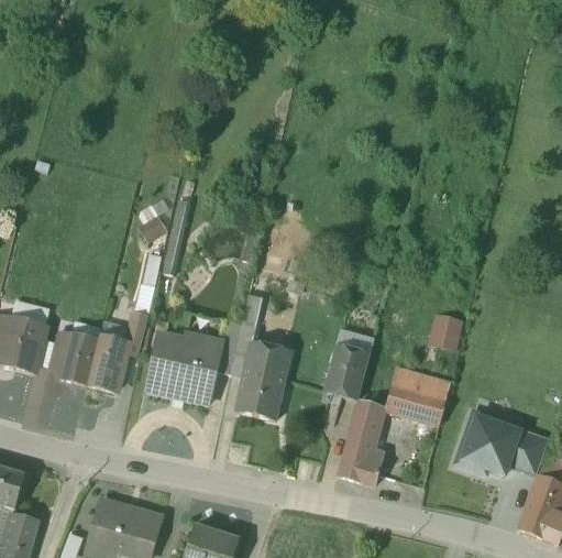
[(156,216),(139,225),(147,241),(164,231),(156,216)]
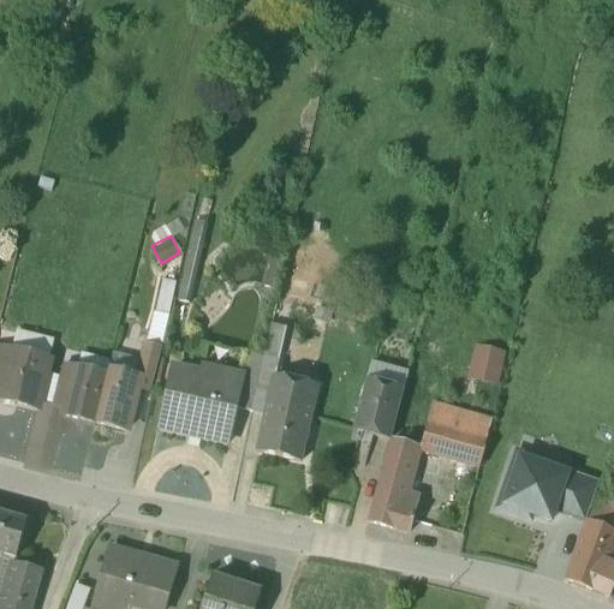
[(264,352),(252,407),(268,411),(275,374),(276,375),(287,324),(270,321),(264,352)]
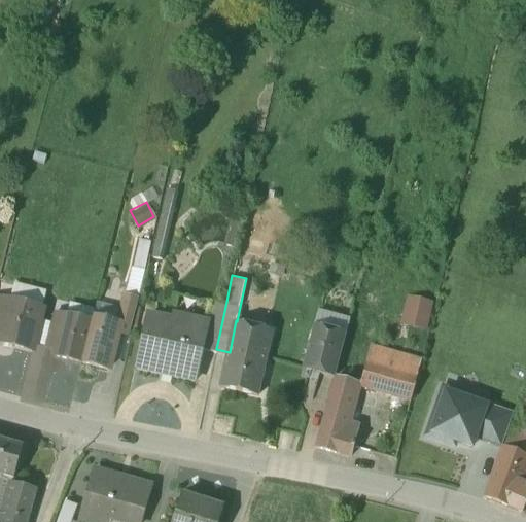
[(139,297),(125,292),(118,320),(120,321),(117,329),(132,333),(139,297)]
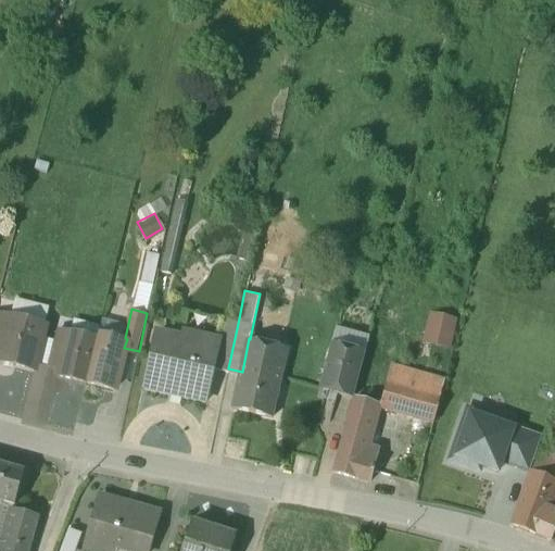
[(450,341),(454,314),(437,311),(428,310),(423,337),(450,341)]
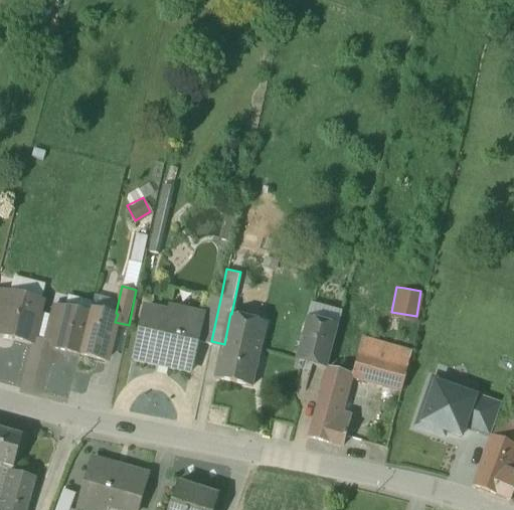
[(39,298),(8,291),(0,327),(0,331),(31,338),(39,298)]
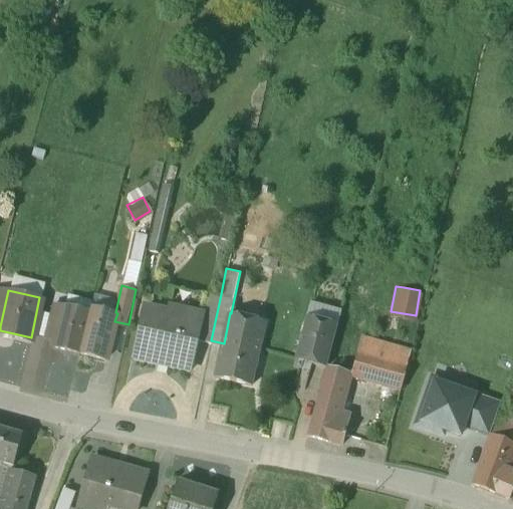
[(206,291),(201,311),(203,311),(197,337),(211,340),(221,294),(206,291)]
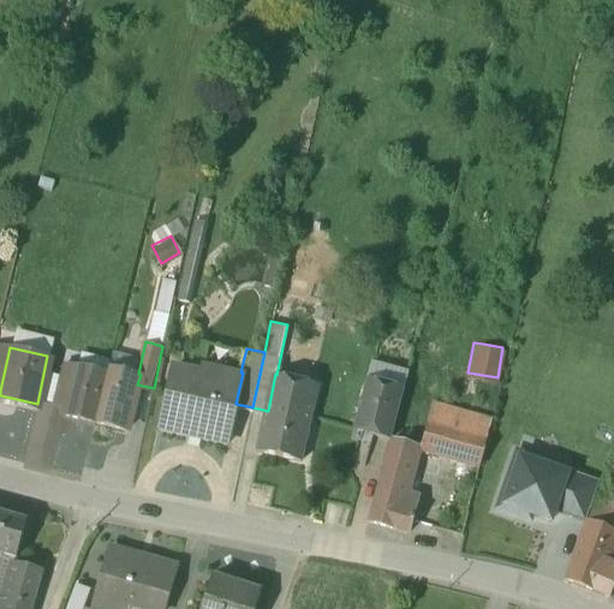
[(63,362),(53,399),(67,402),(69,404),(78,365),(63,362)]
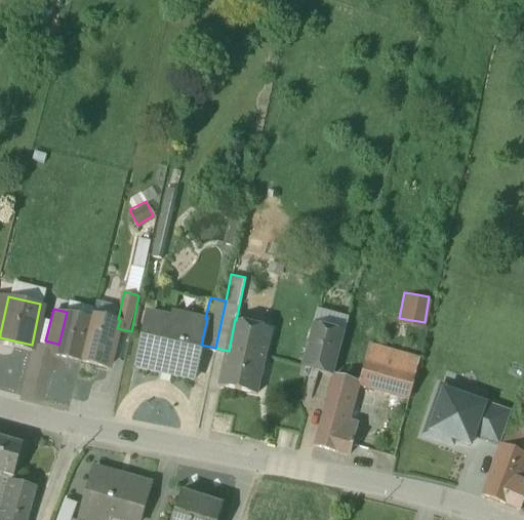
[(205,318),(174,311),(172,317),(149,312),(137,364),(194,376),(201,345),(207,318),(205,318)]
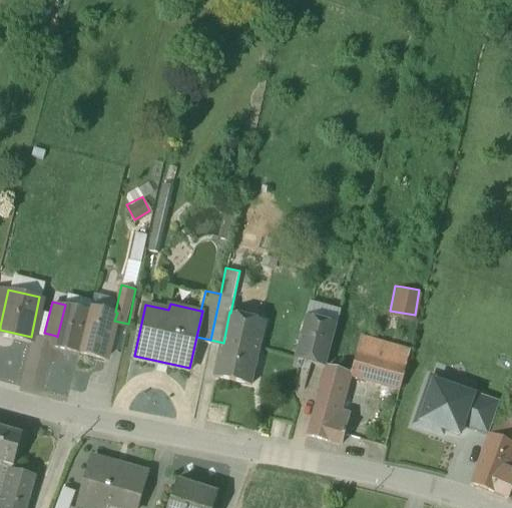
[(89,312),(65,305),(57,337),(56,336),(55,343),(80,350),(89,312)]
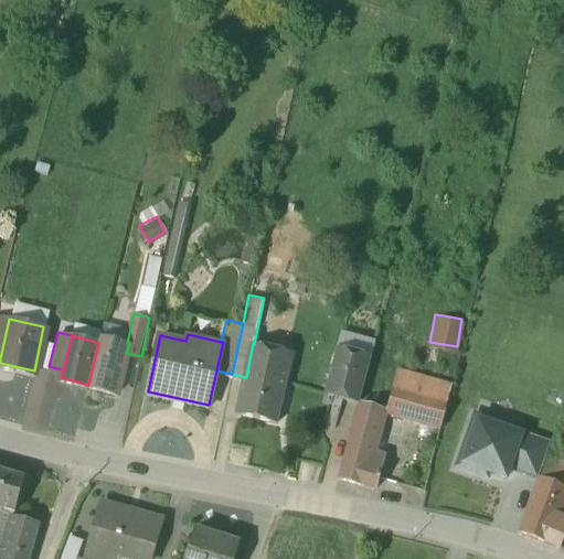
[(127,343),(100,336),(98,343),(88,385),(117,393),(126,353),(129,344),(127,343)]
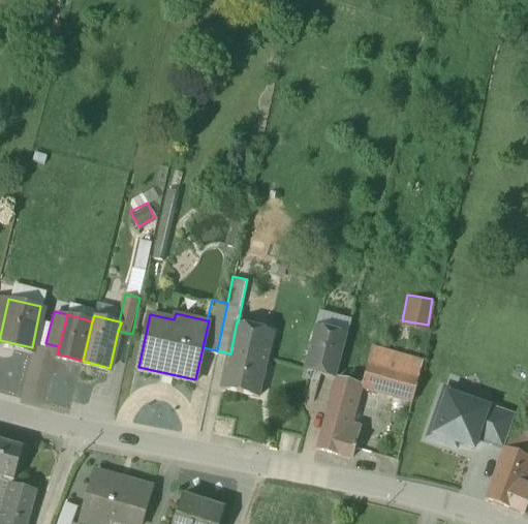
[(253,329),(238,326),(239,322),(238,322),(237,321),(230,353),(223,387),(259,394),(273,330),(253,326),(253,329)]
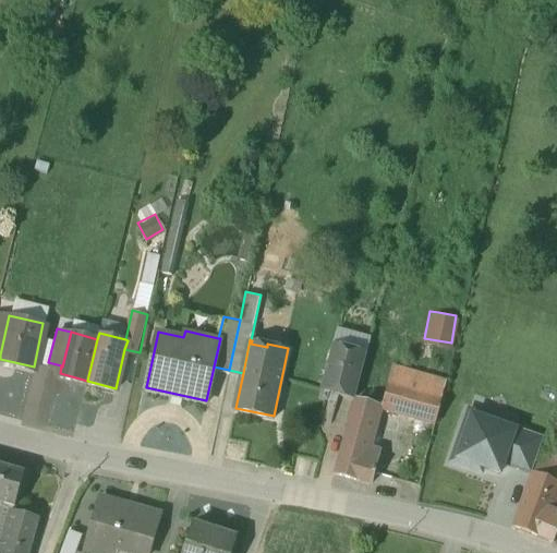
[(365,352),(333,344),(321,386),(354,395),(365,352)]
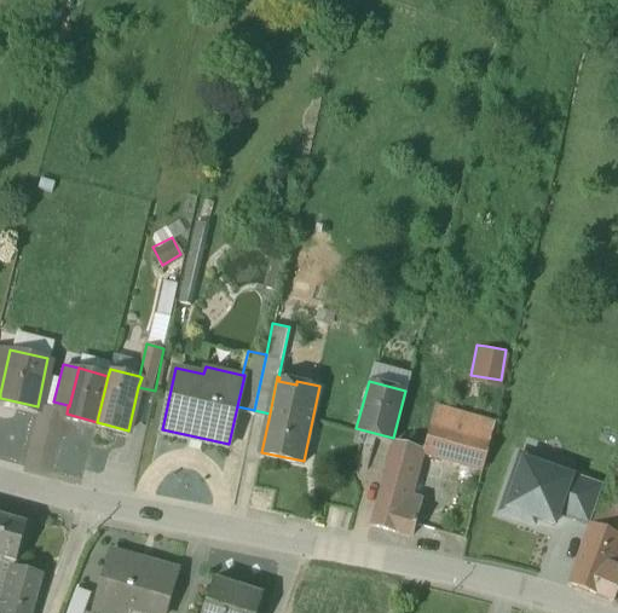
[(495,420),(437,402),(431,423),(490,441),(495,420)]
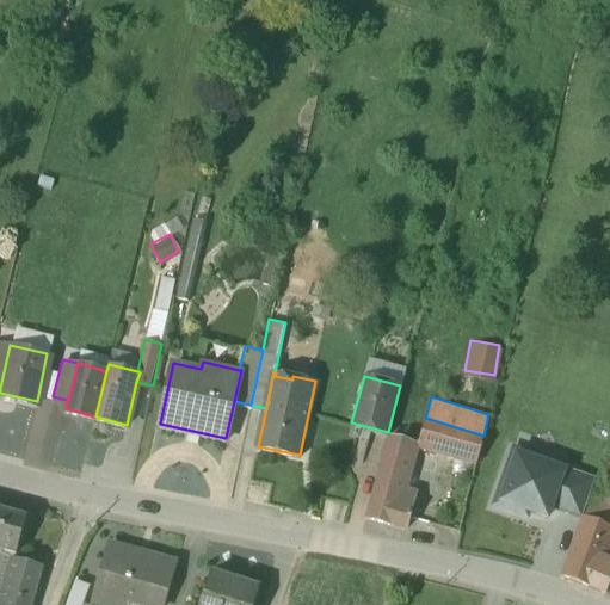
[(484,436),(425,418),(419,443),(462,456),(476,460),(484,436)]
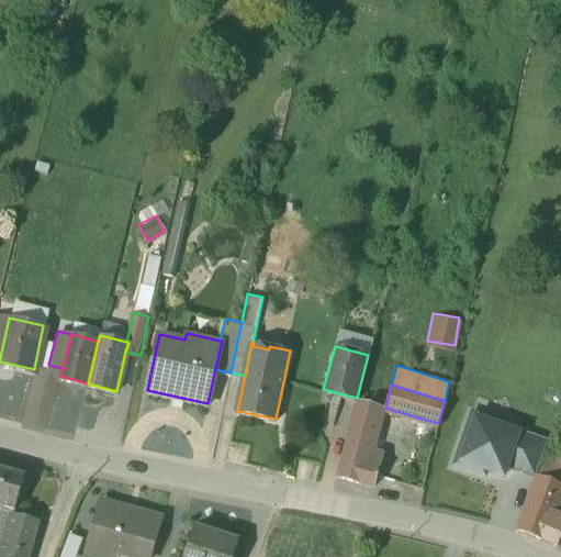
[(376,392),(362,389),(359,400),(381,407),(384,393),(376,391),(376,392)]
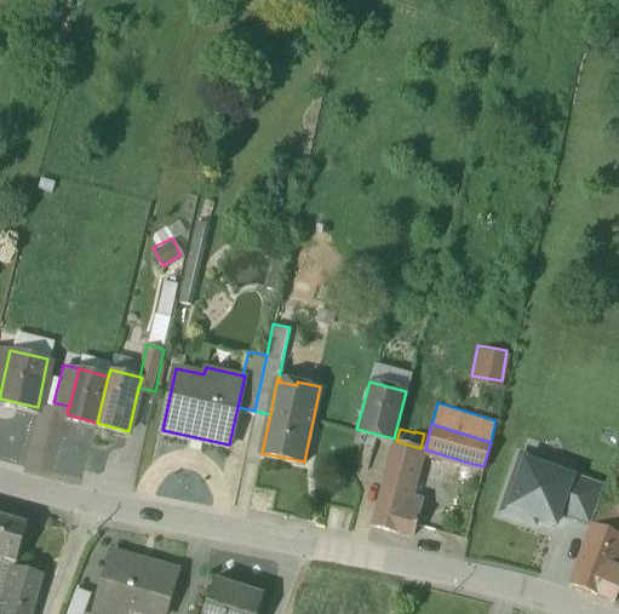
[(420,448),(396,441),(393,457),(416,463),(420,448)]
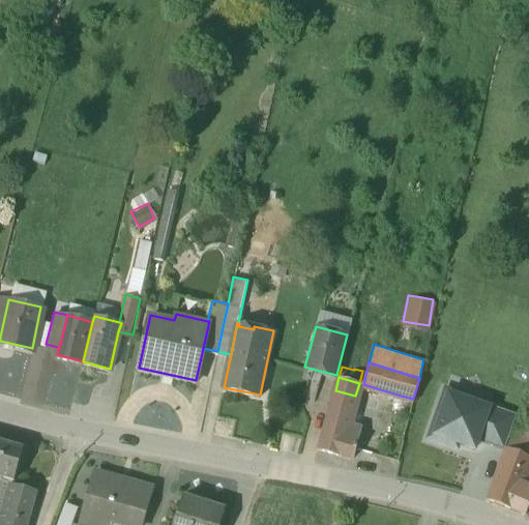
[(477,437),(489,403),(490,400),(447,385),(431,435),(446,440),(447,437),(474,445),(477,437)]
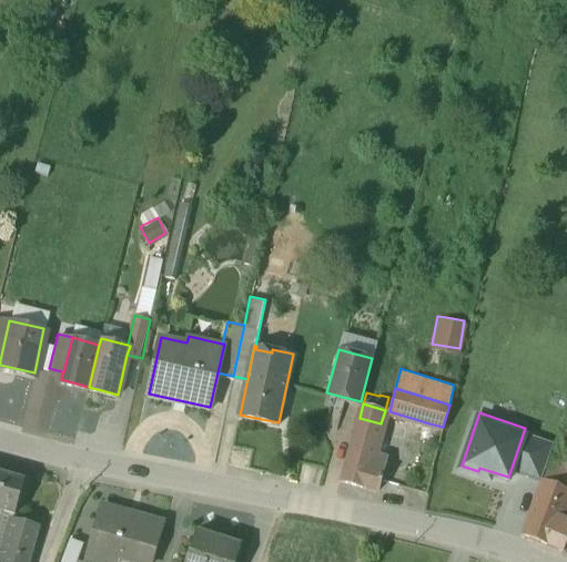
[(381,423),(360,418),(348,458),(370,465),(381,423)]
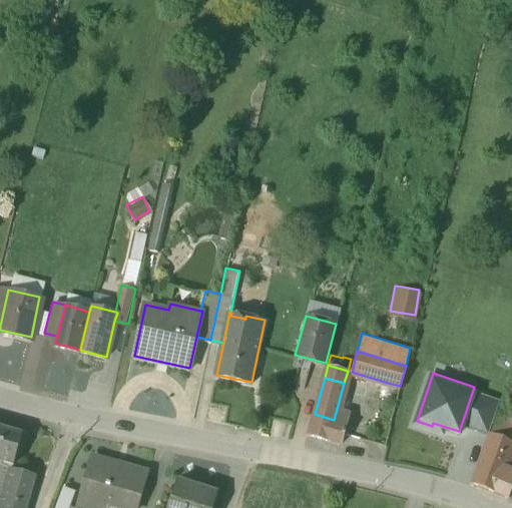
[(488,432),(500,399),(473,390),(462,423),(488,432)]
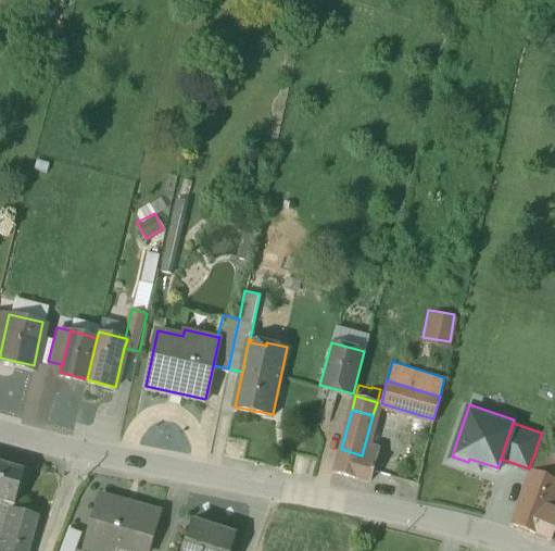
[(554,438),(543,434),(539,447),(554,453),(554,438)]
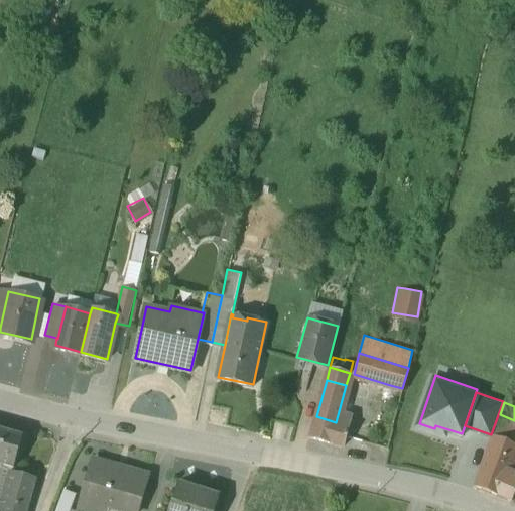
[(514,420),(500,414),(494,434),(514,442),(514,420)]
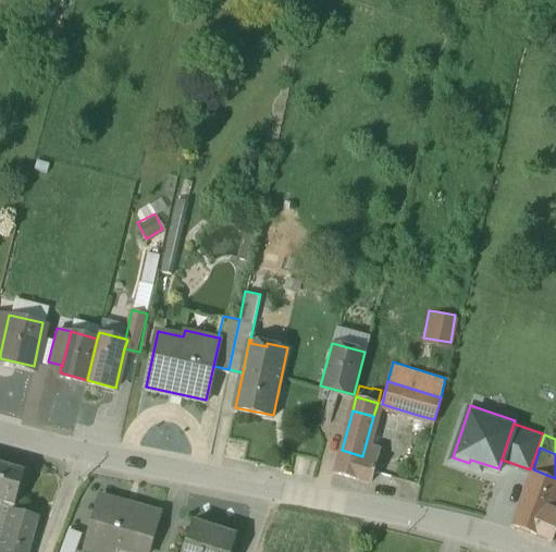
[(362,456),(342,450),(335,470),(386,485),(393,465),(362,456)]
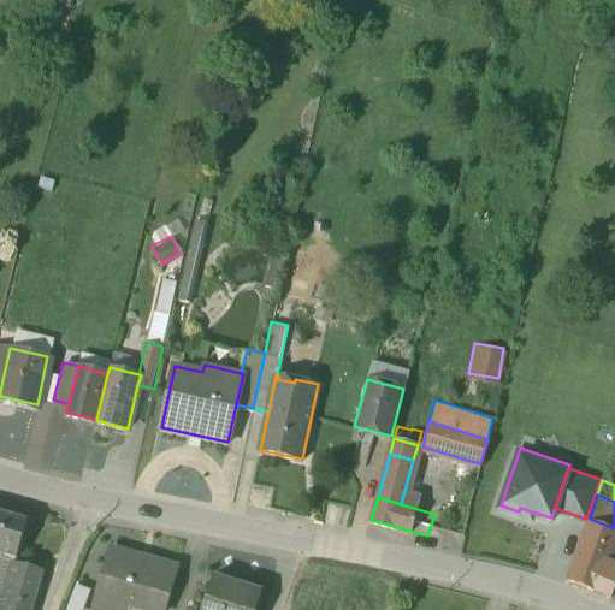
[(27,517),(0,510),(0,551),(17,556),(27,517)]
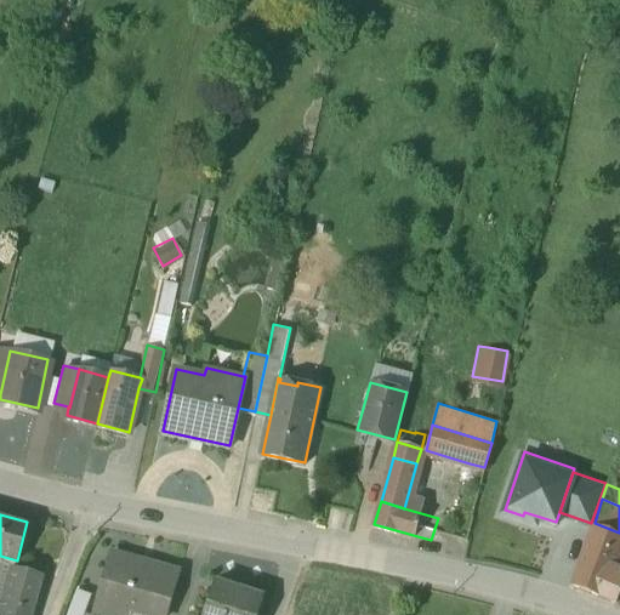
[(619,582),(607,576),(619,540),(619,533),(595,523),(574,581),(619,601),(619,582)]
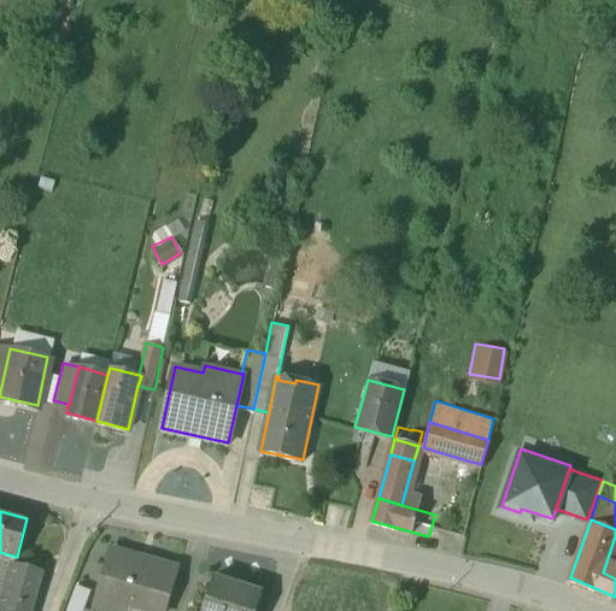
[(163,610),(176,568),(111,547),(93,605),(113,610),(127,610),(129,604),(153,610),(163,610)]
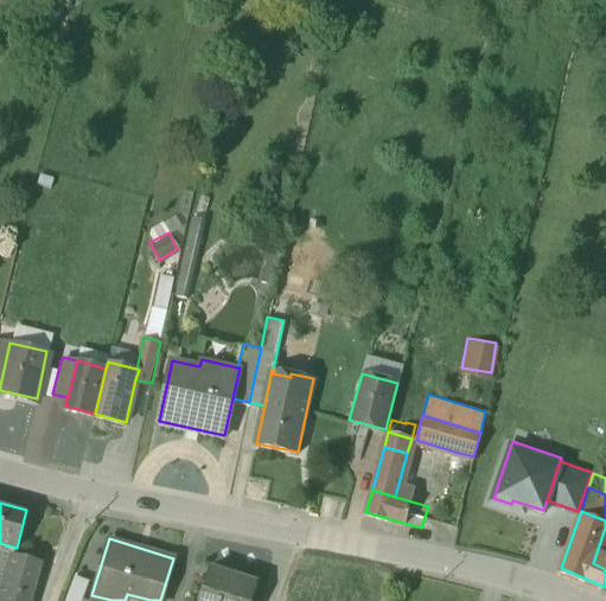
[(32,596),(43,560),(16,551),(17,548),(0,543),(0,587),(29,596),(32,596)]
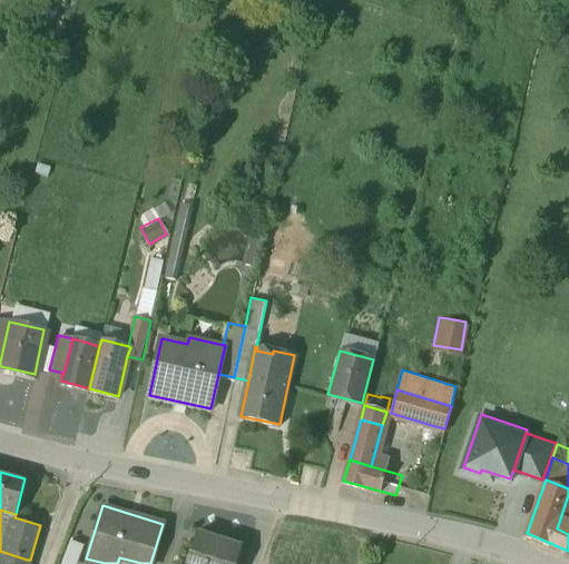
[(236,563),(242,546),(197,532),(187,563),(236,563)]
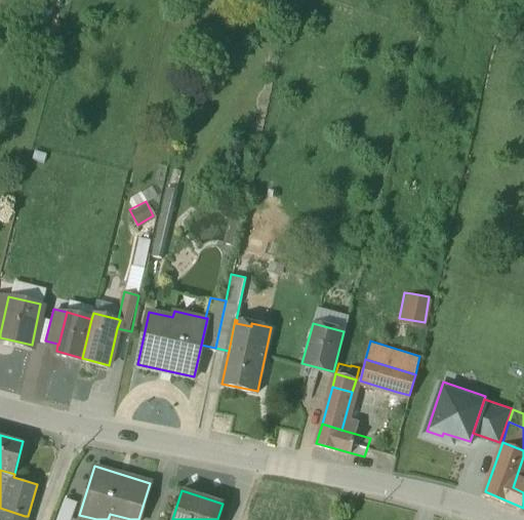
[(70,519),(77,501),(65,496),(55,519),(70,519)]
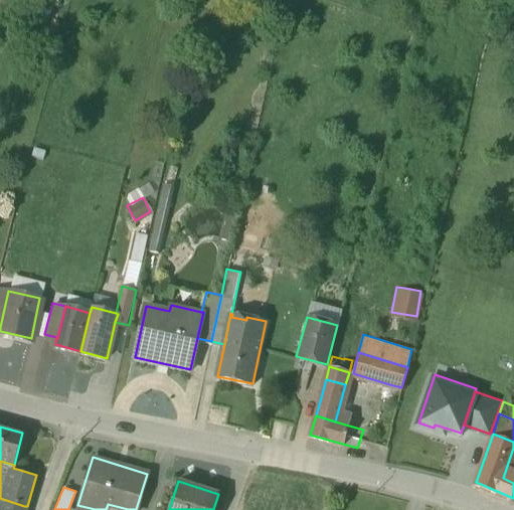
[(0,509),(23,509),(24,506),(0,498),(0,509)]
